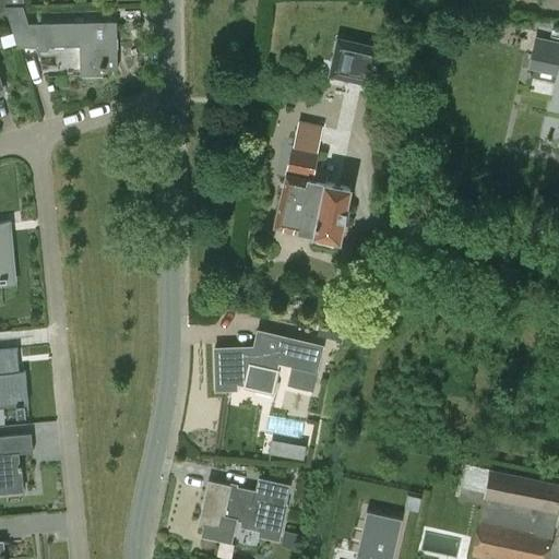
[(26,24),(21,7),(4,7),(6,10),(11,32),(15,45),(16,48),(34,48),(35,54),(46,52),(46,48),(79,47),(79,76),(102,75),(102,69),(117,69),(116,22),(26,24)]
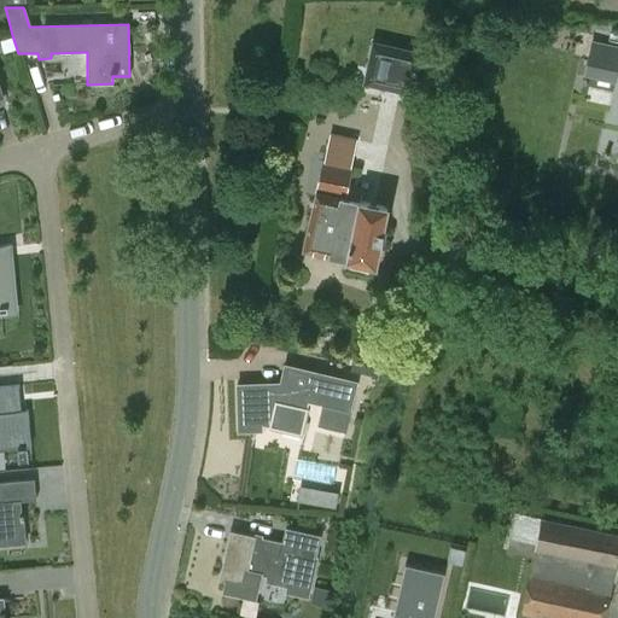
[(432,47),(378,34),(368,74),(423,87),(432,47)]
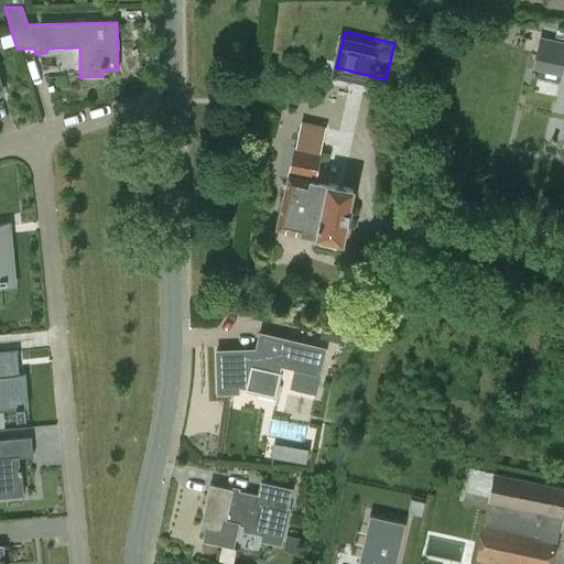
[(11,32),(0,34),(0,35),(4,49),(15,45),(11,32)]
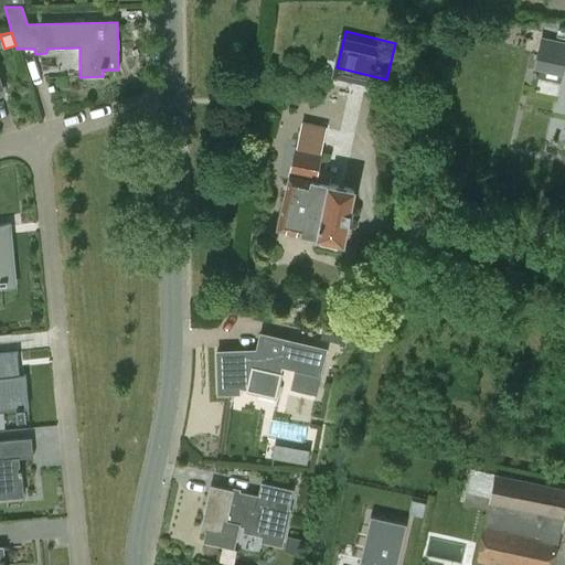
[(564,64),(564,43),(542,39),(535,67),(563,74),(564,64)]
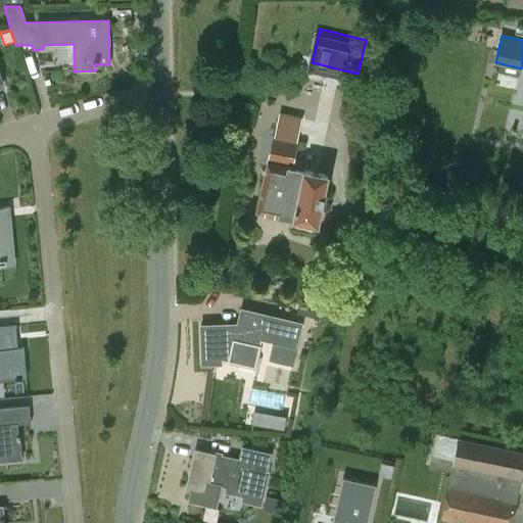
[(271,137),(253,210),(316,225),(327,176),(301,171),(303,164),(291,161),(295,143),(294,143),(299,120),(277,114),(272,137),(271,137)]
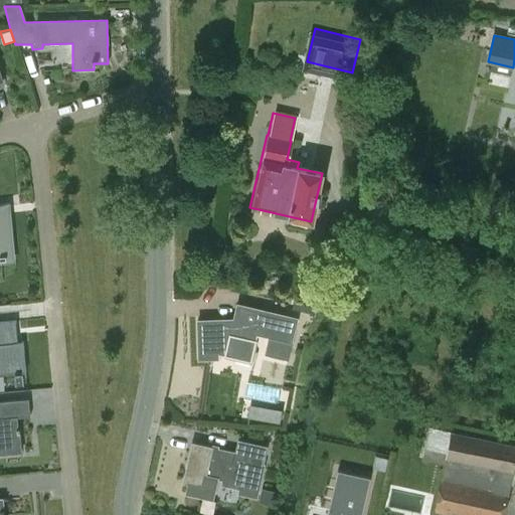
[(236,141),(234,148),(241,149),(243,142),(236,141)]
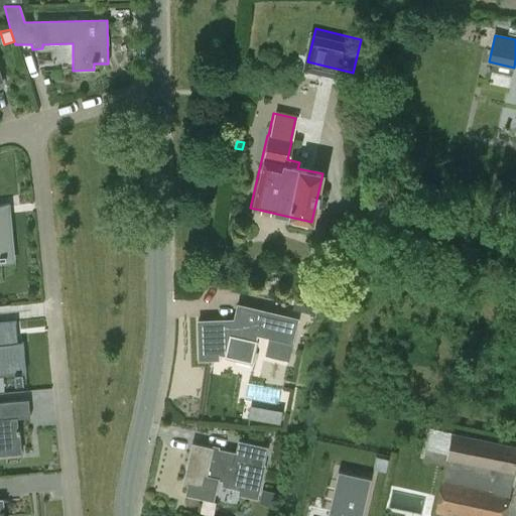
[(11,231),(9,204),(0,206),(0,260),(12,260),(9,231),(11,231)]
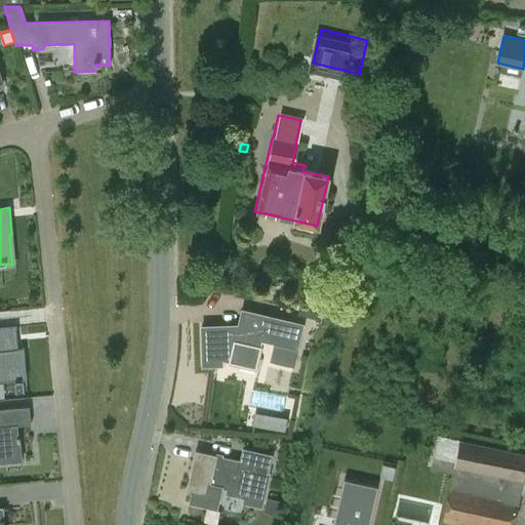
[(0,324),(13,325),(14,312),(0,311),(0,324)]
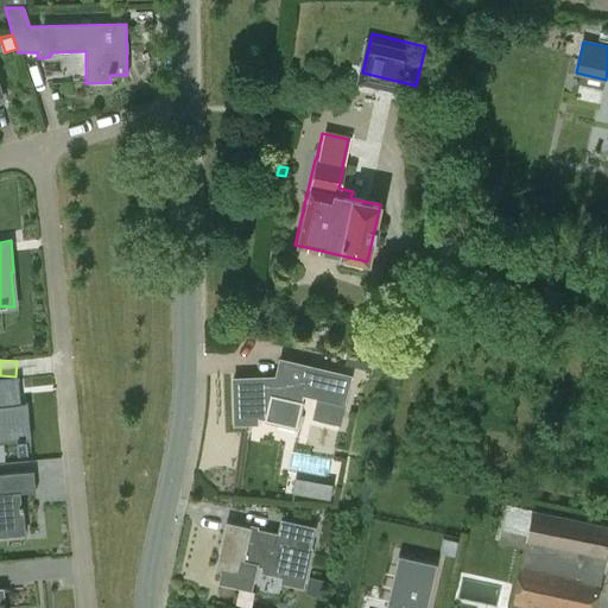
[(257,378),(241,378),(232,378),(233,424),(258,423),(258,419),(277,423),(278,418),(296,423),(302,397),(342,406),(348,375),(280,360),(274,382),(257,379),(257,378)]
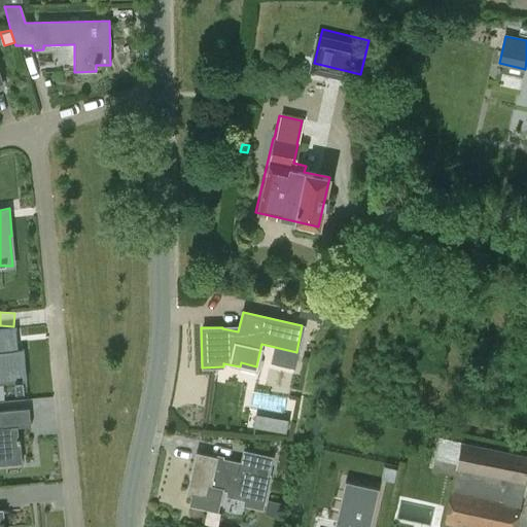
[(19,383),(19,382),(25,381),(22,350),(15,351),(13,329),(0,329),(0,383),(12,382),(13,384),(19,383)]
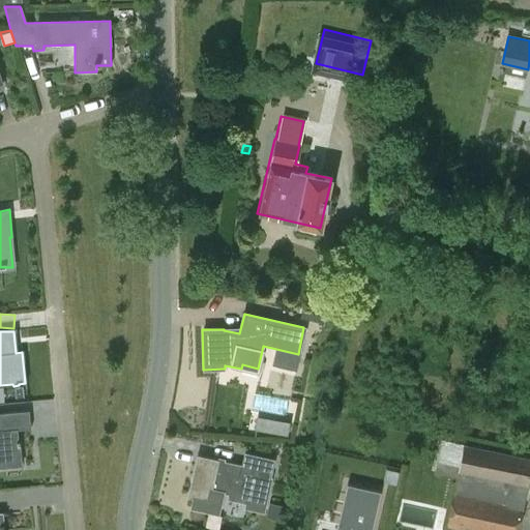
[(0,468),(22,467),(19,441),(17,441),(16,431),(29,429),(27,412),(0,414),(0,468)]
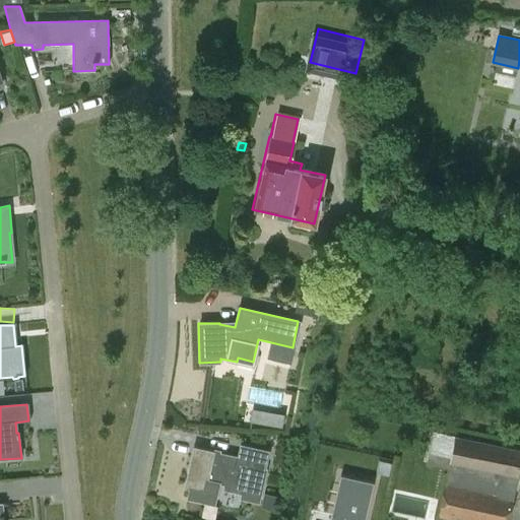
[(284,413),(273,411),(270,425),(282,427),(284,413)]
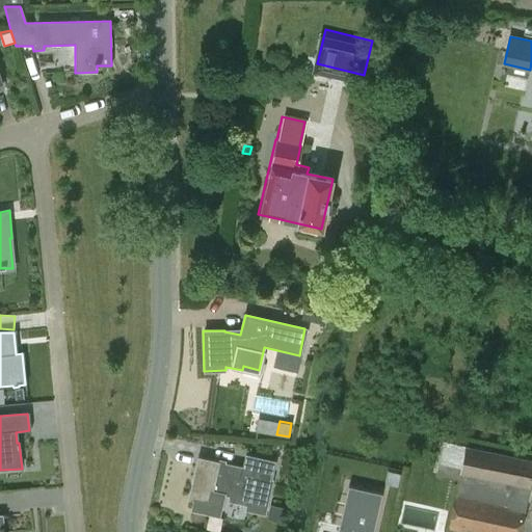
[(458,480),(528,495),(531,472),(531,460),(466,448),(458,480)]
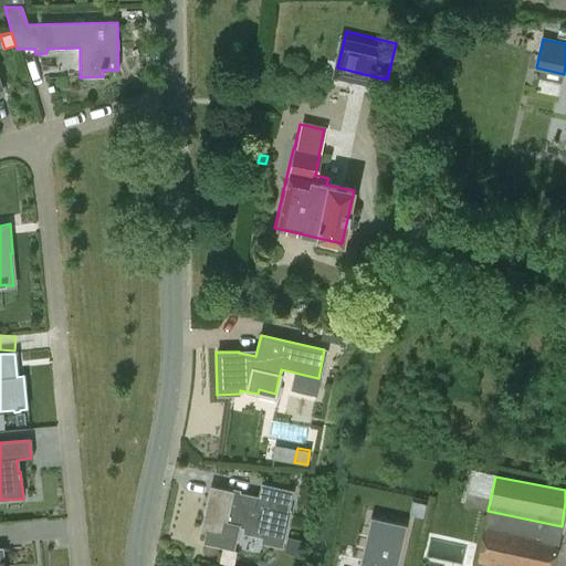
[(244,526),(243,533),(264,537),(271,507),(287,512),(292,491),(261,484),(258,496),(209,486),(200,530),(221,534),(223,522),(244,526)]
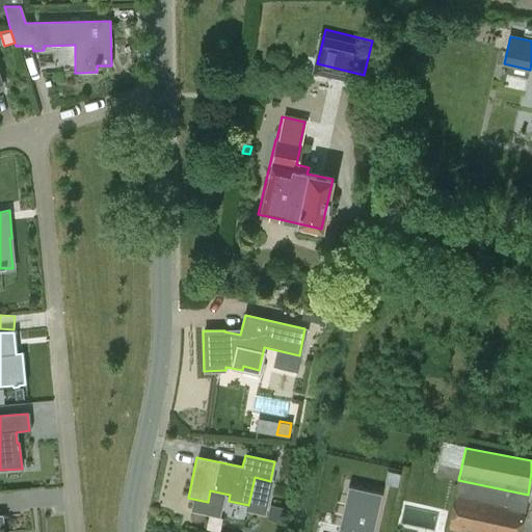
[(388,471),(386,483),(398,486),(401,473),(388,471)]
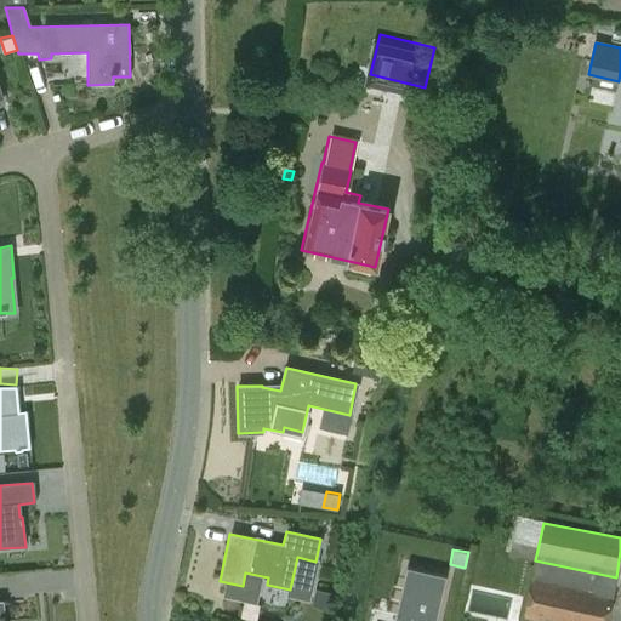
[(550,620),(607,620),(616,577),(535,560),(524,616),(550,620)]
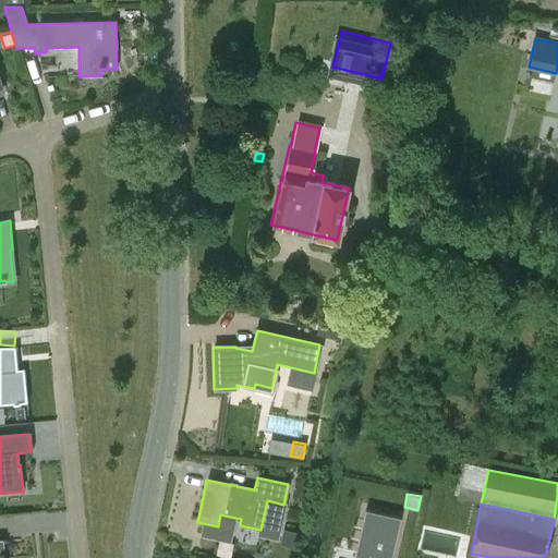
[(391,557),(401,518),(366,509),(354,557),(391,557)]
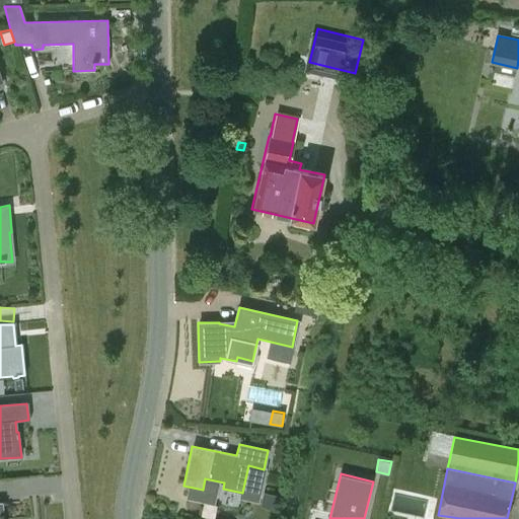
[(265,492),(261,505),(273,508),(276,495),(265,492)]
